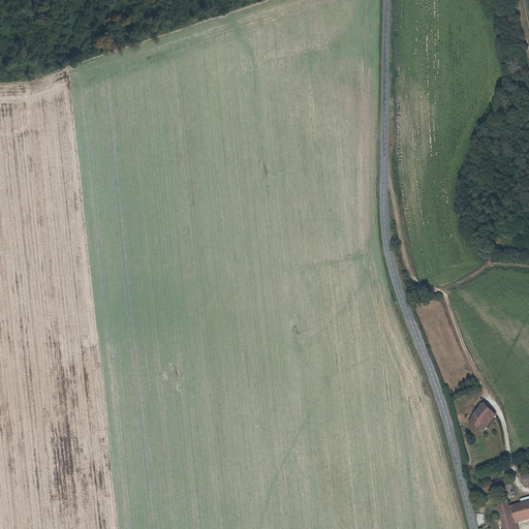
[(474,409),(469,419),(480,426),(484,419),(487,416),(492,411),(483,401),(474,409)]
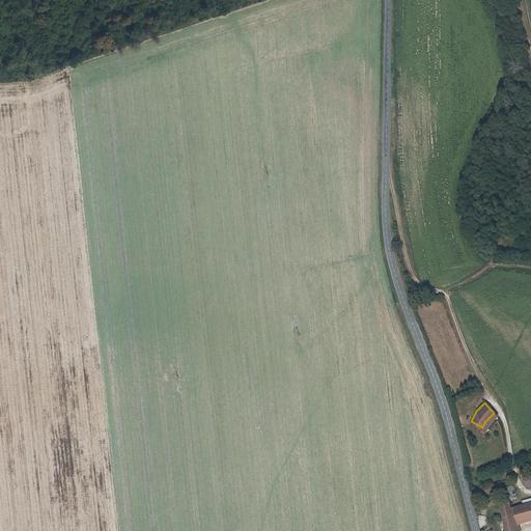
[(496,415),(494,413),(488,418),(485,421),(482,427),(484,429),(491,420),(496,415)]
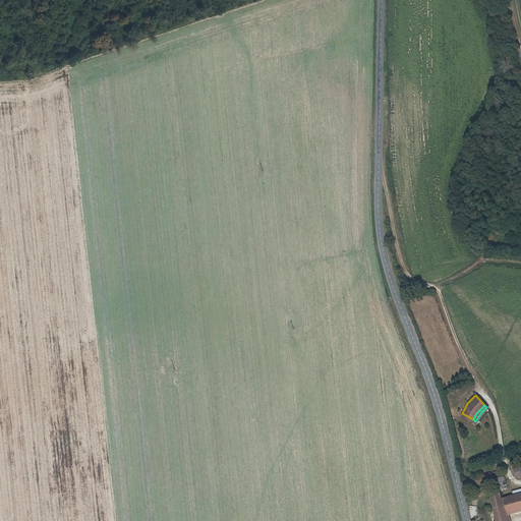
[(503,471),(489,473),(491,479),(497,478),(500,489),(506,488),(503,471)]
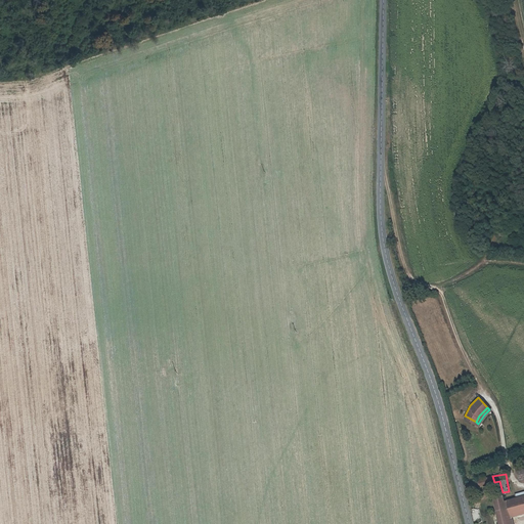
[(481,484),(494,482),(492,476),(492,475),(464,481),(465,486),(480,483),(481,484)]
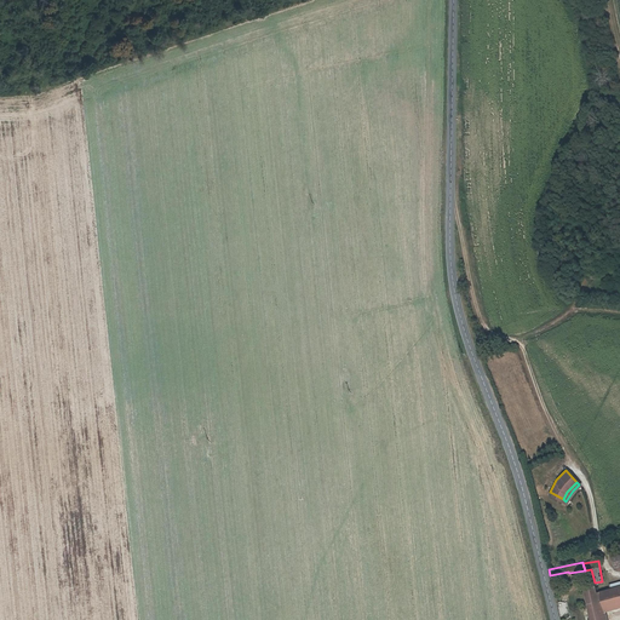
[(619,583),(596,587),(598,600),(602,598),(619,595),(619,583)]
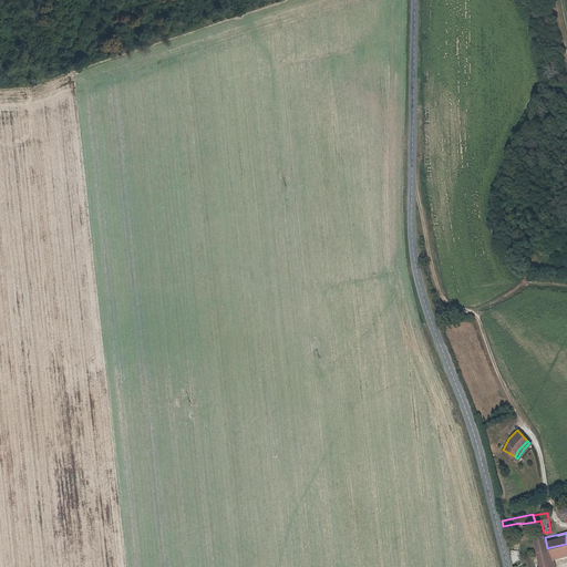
[(555,566),(553,555),(550,547),(547,548),(545,537),(544,534),(532,536),(537,566),(555,566)]
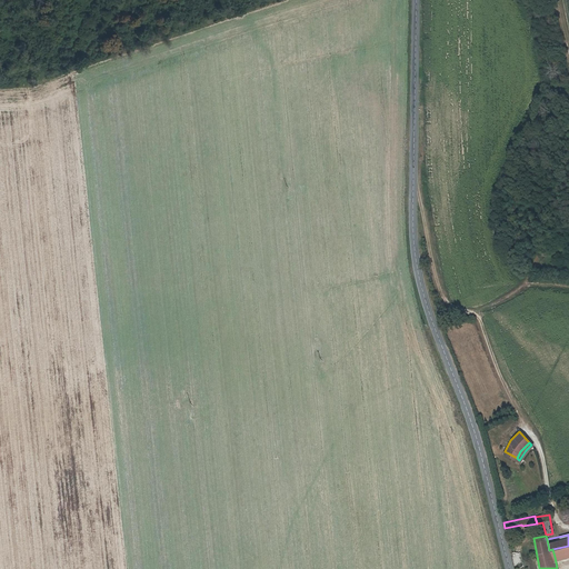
[(568,546),(552,549),(555,557),(568,553),(568,546)]
